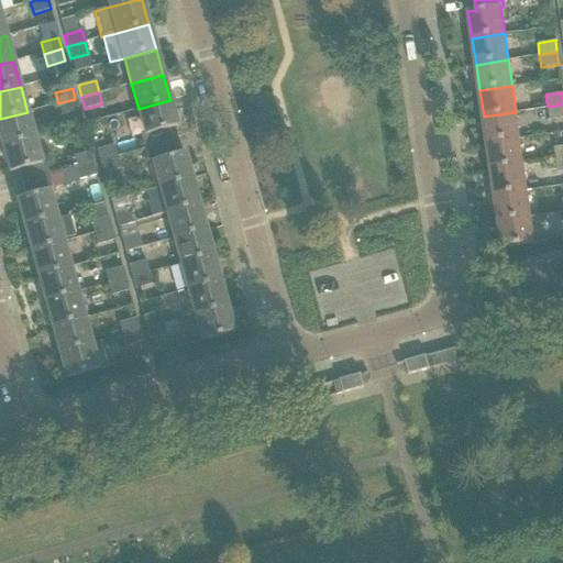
[(75,99),(58,103),(62,117),(79,111),(75,99)]
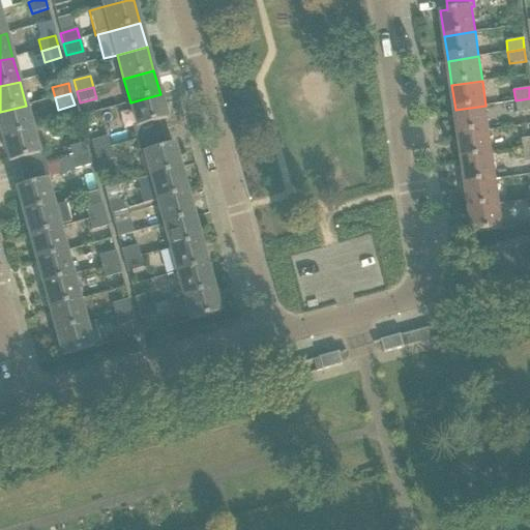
[(133,126),(136,140),(163,133),(159,120),(167,118),(160,94),(130,102),(137,126),(135,127),(135,126),(133,126)]
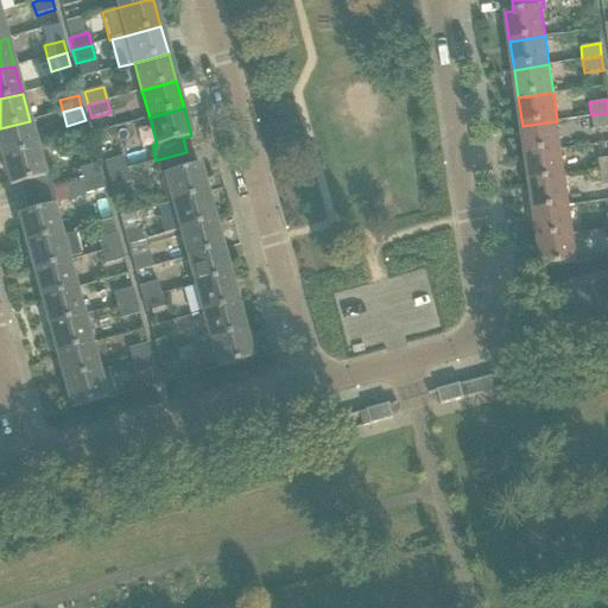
[(607,113),(591,115),(593,130),(607,127),(607,113)]
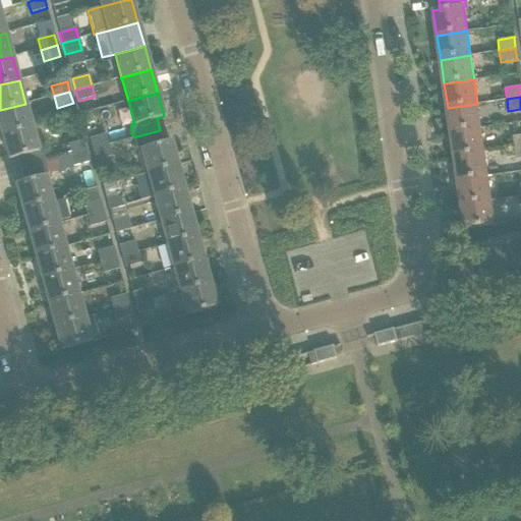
[(0,110),(0,126),(2,135),(32,127),(25,104),(0,110)]
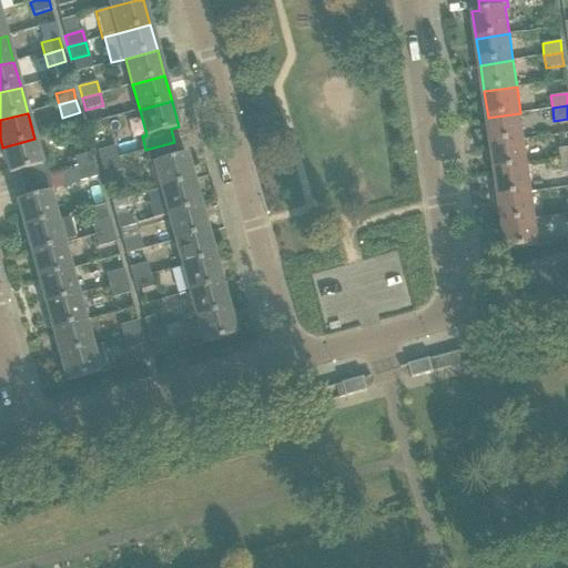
[(488,118),(492,144),(525,139),(520,113),(488,118)]
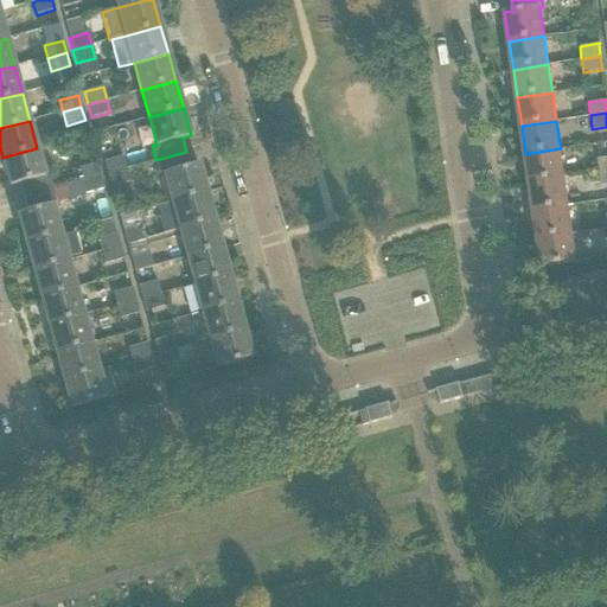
[(21,183),(25,197),(53,189),(50,173),(46,174),(46,176),(45,177),(37,148),(2,158),(11,186),(21,183)]
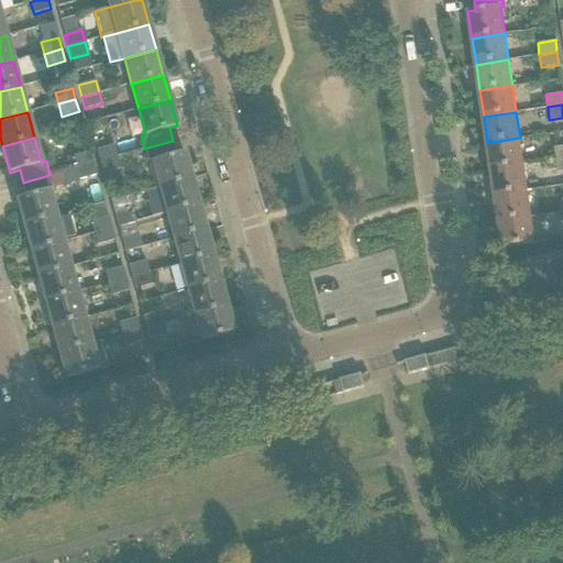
[(487,143),(492,168),(523,164),(520,138),(487,143)]
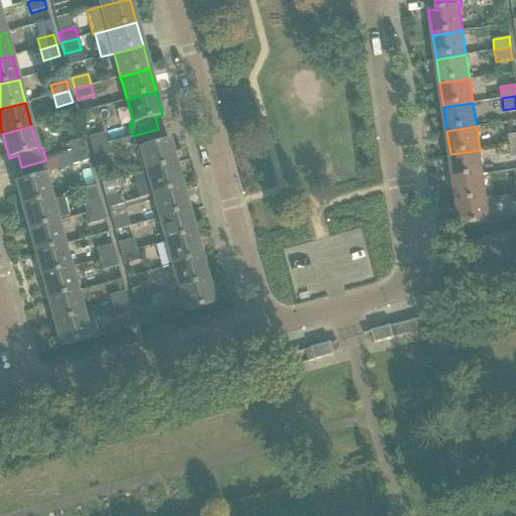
[(140,147),(147,170),(175,162),(169,139),(161,141),(158,129),(132,136),(136,149),(139,149),(139,147),(140,147)]
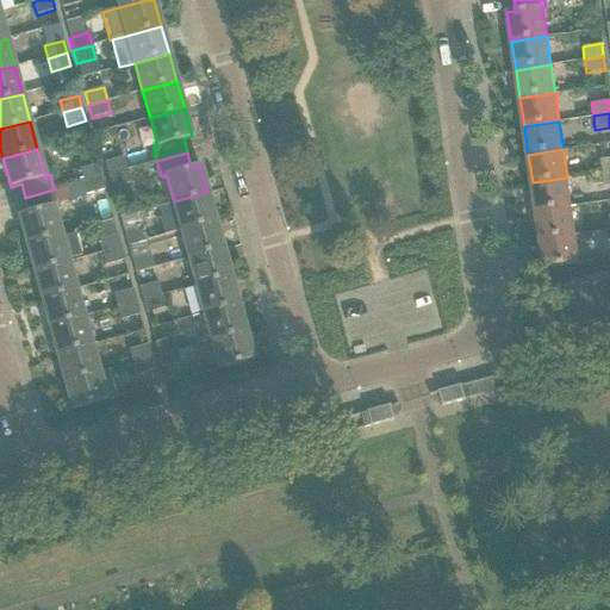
[(124,157),(104,162),(107,175),(128,169),(124,157)]
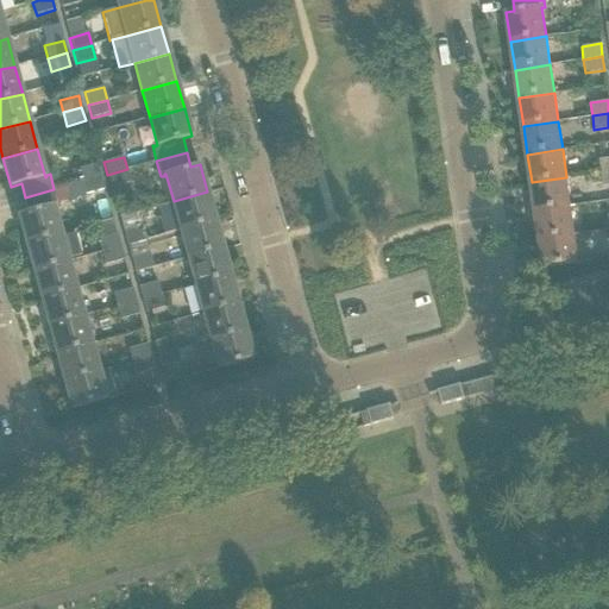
[(608,157),(598,159),(601,173),(608,170),(608,157)]
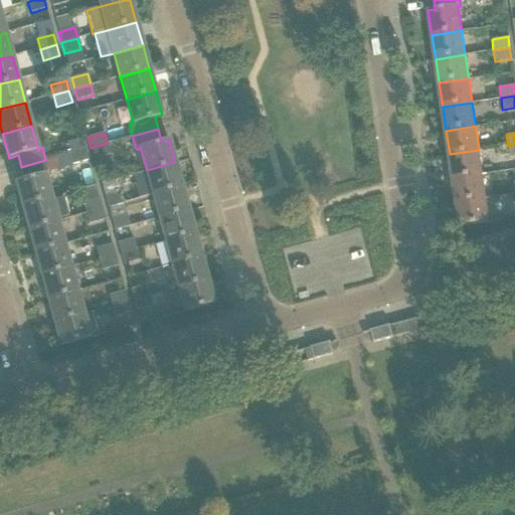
[(67,143),(69,154),(86,149),(82,139),(67,143)]
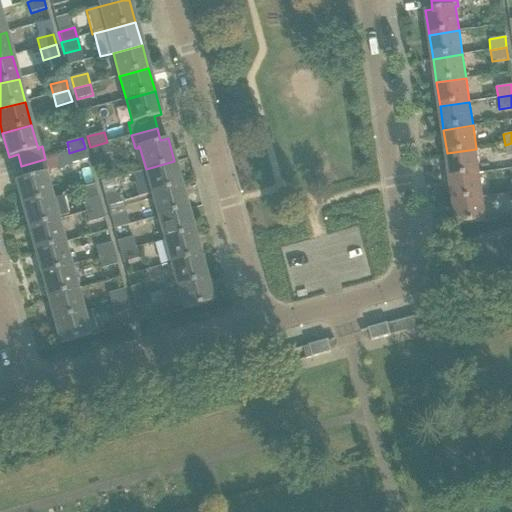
[(107,142),(90,147),(93,158),(110,154),(107,142)]
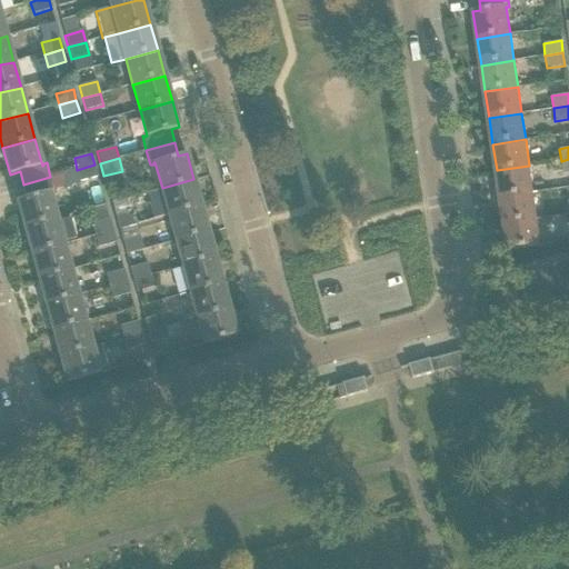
[(561,162),(551,163),(553,172),(562,171),(561,162)]
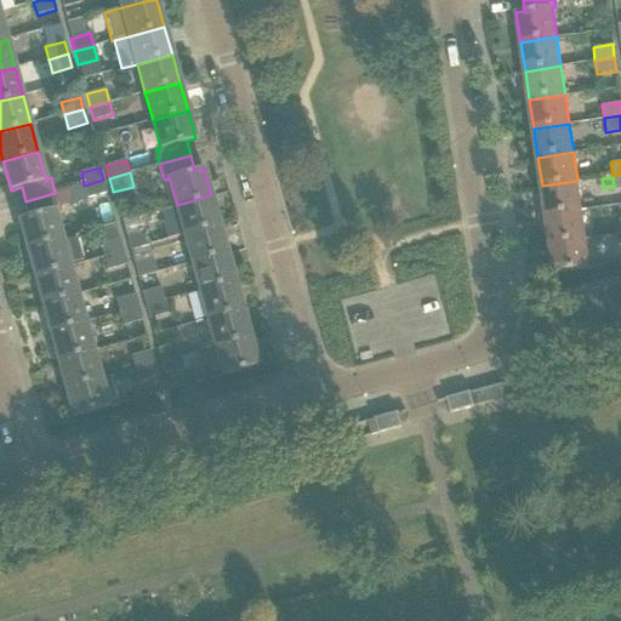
[(103,180),(84,186),(89,199),(107,194),(103,180)]
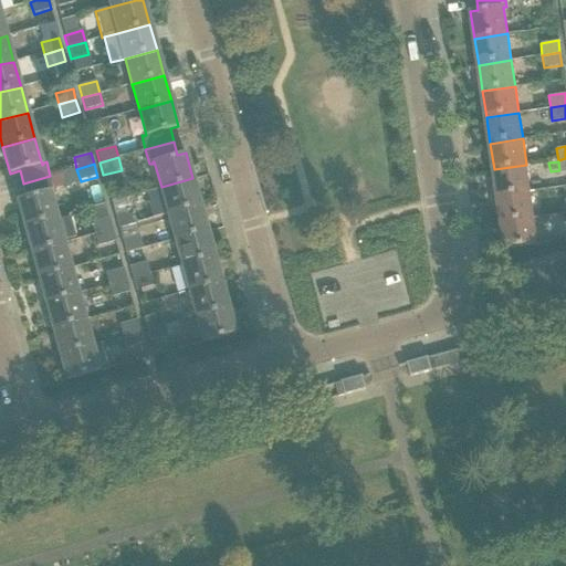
[(494,169),(498,196),(531,191),(526,165),(494,169)]
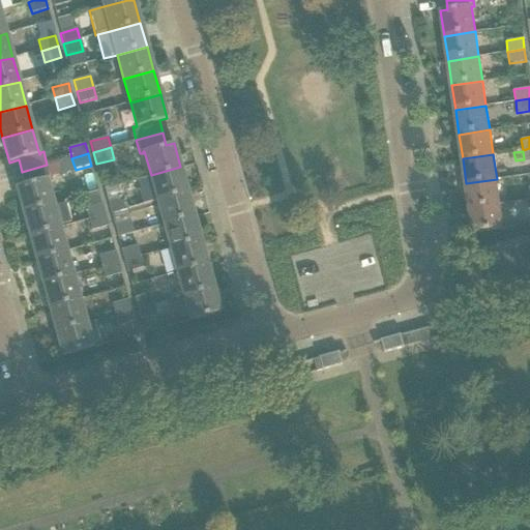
[(17,187),(23,211),(53,203),(47,179),(51,178),(47,165),(22,172),(25,184),(17,187)]
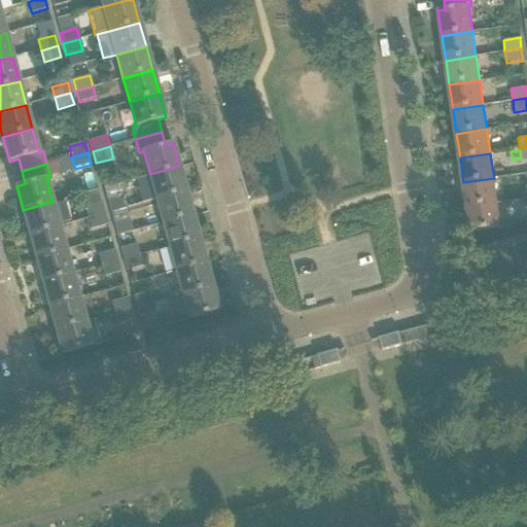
[(150,176),(135,180),(141,203),(156,199),(186,190),(179,166),(150,174),(150,176)]
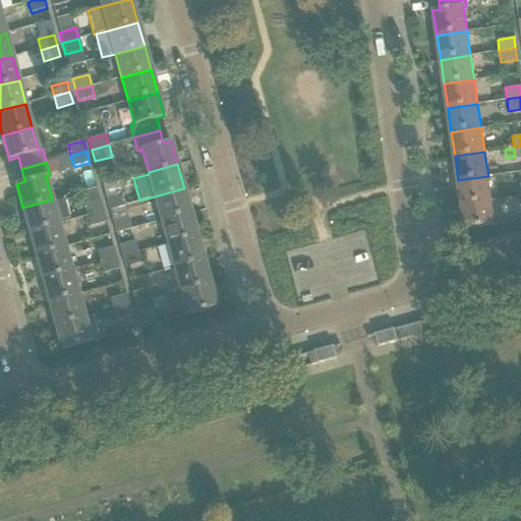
[(458,180),(462,205),(491,200),(488,176),(458,180)]
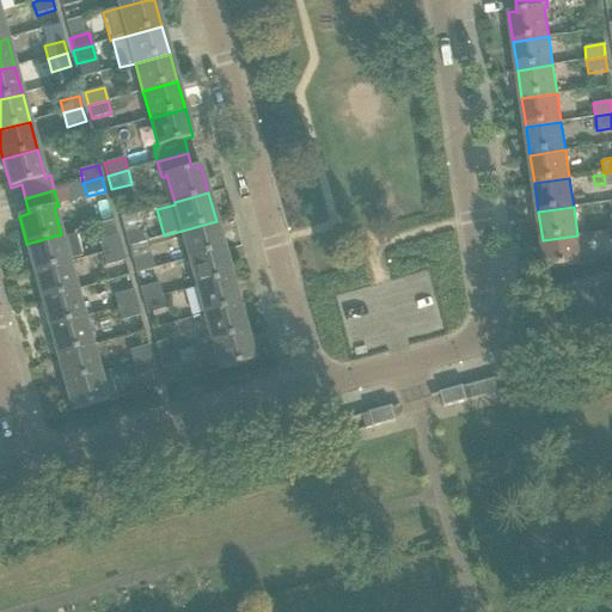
[(182,231),(190,258),(224,249),(216,221),(182,231)]
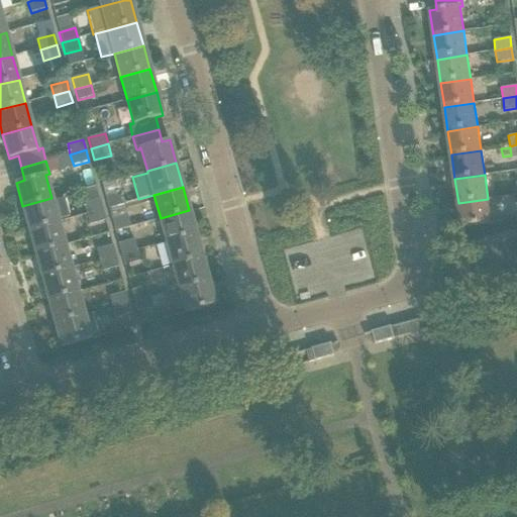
[(121,193),(104,197),(107,207),(123,203),(121,193)]
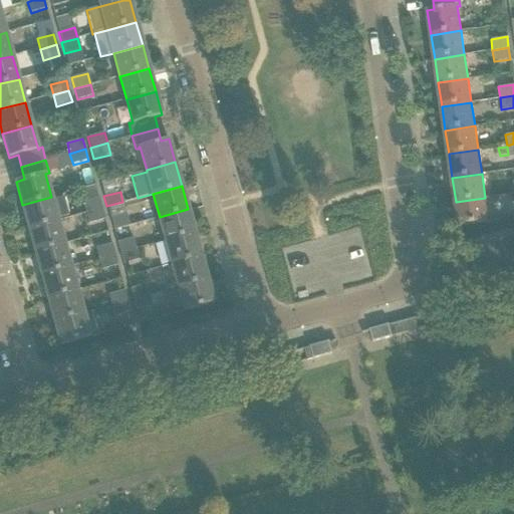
[(51,197),(22,205),(29,228),(58,220),(58,219),(68,216),(63,197),(52,200),(51,197)]
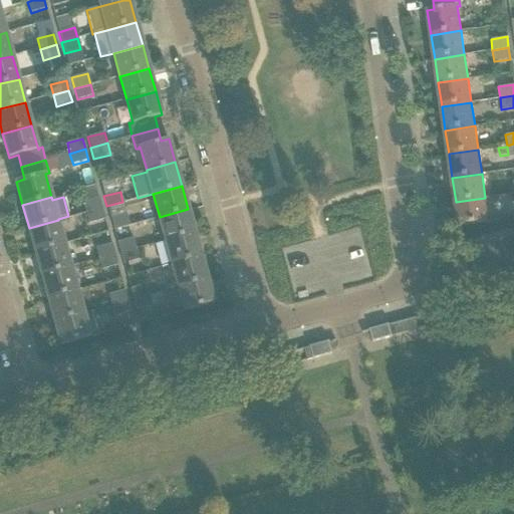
[(83,202),(86,212),(101,208),(98,198),(83,202)]
